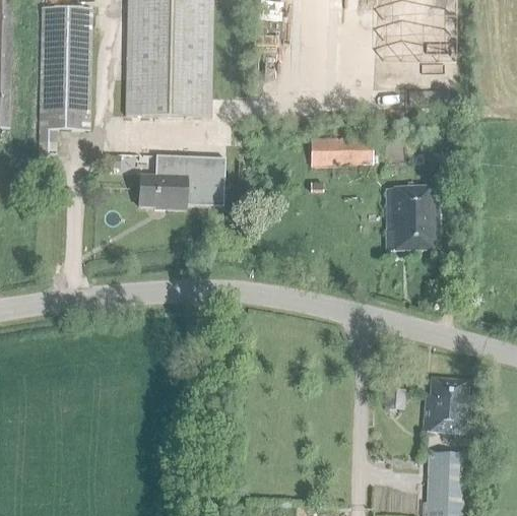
[(0,0),(0,127),(10,128),(10,0),(0,0)]
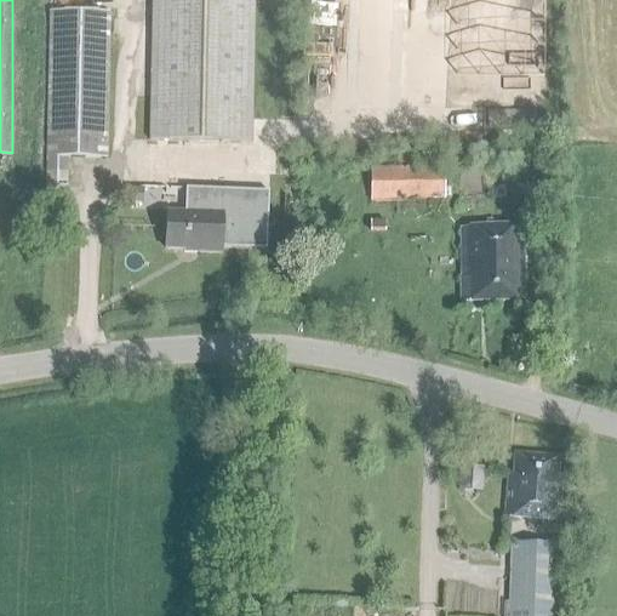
[(152,0),(150,137),(251,138),(253,0),(152,0)]
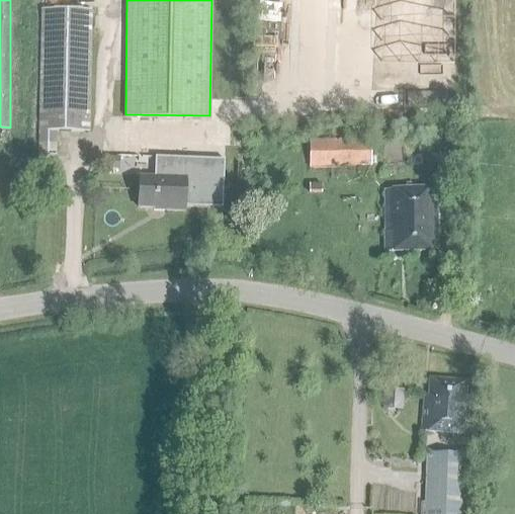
[(382,0),(382,60),(455,60),(455,0),(382,0)]
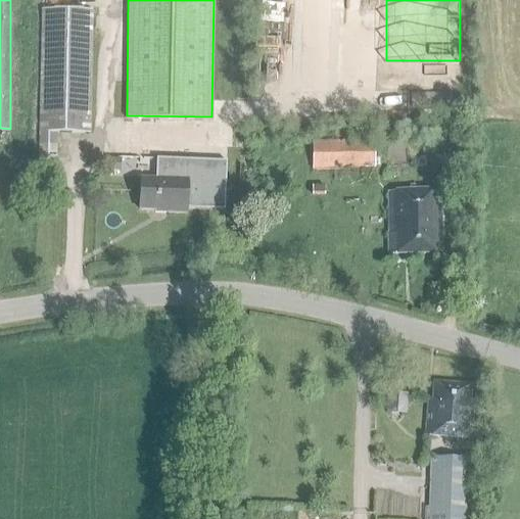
[(40,152),(57,152),(58,131),(90,132),(92,8),(43,7),(40,152)]
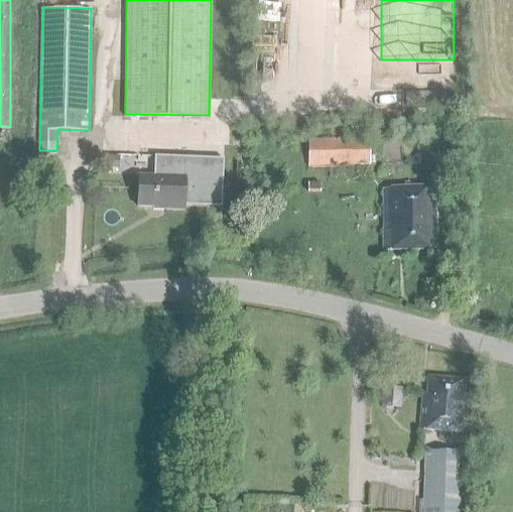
[(308,159),(369,160),(369,136),(308,135),(308,159)]
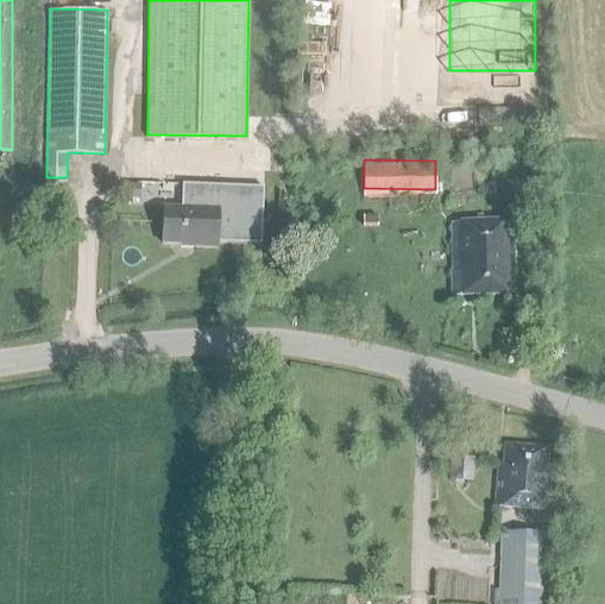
[(279,167),(253,167),(254,178),(281,178),(279,167)]
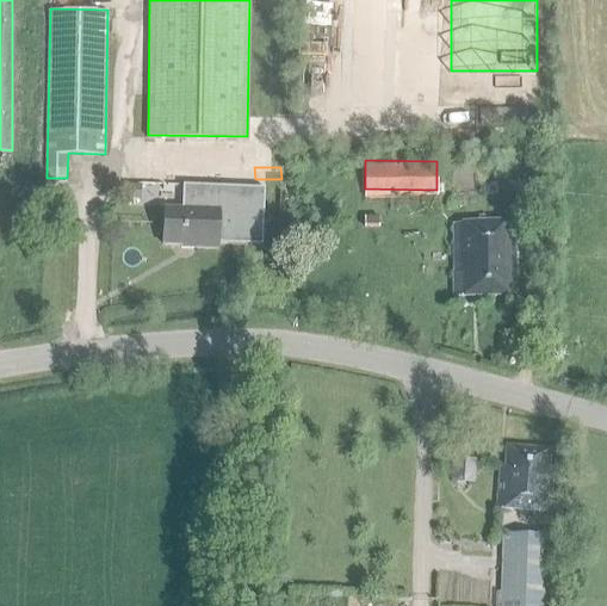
[(221,195),(206,195),(205,206),(165,204),(163,242),(181,242),(181,245),(220,247),(222,206),(249,208),(251,179),(222,177),(221,195)]
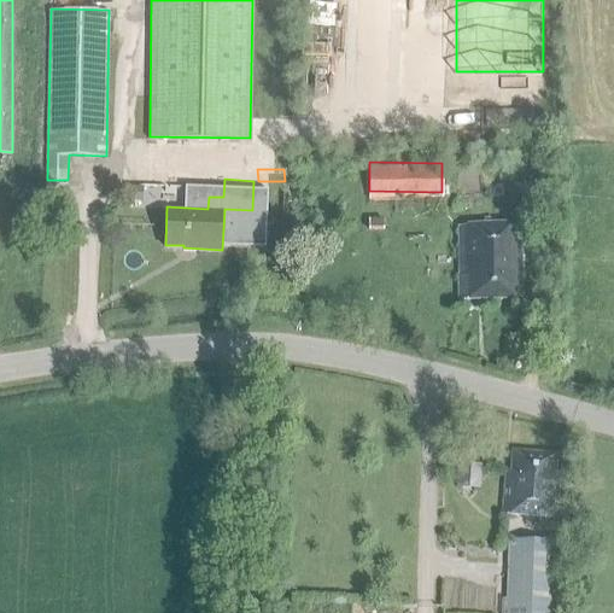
[(385,216),(370,217),(370,228),(385,228),(385,216)]
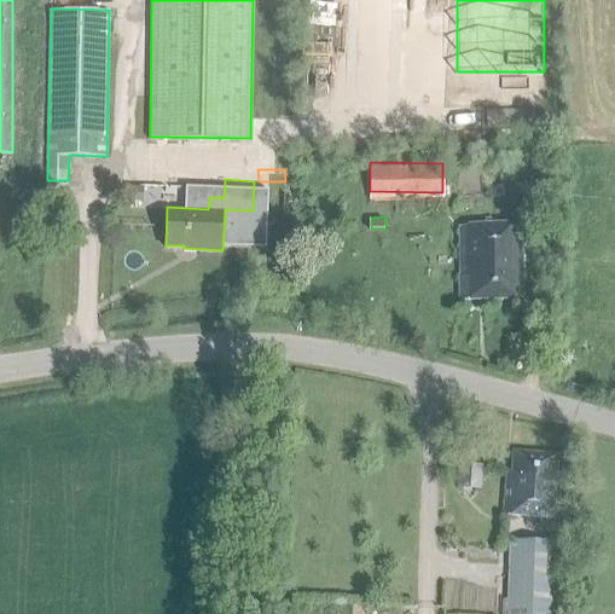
[(457,296),(516,297),(517,222),(457,222),(457,296)]
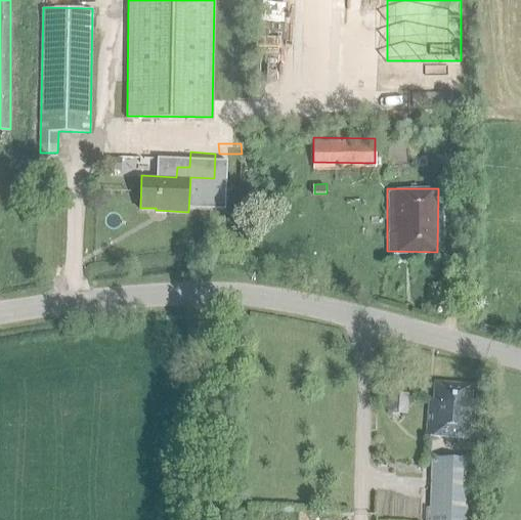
[(429,433),(473,437),(476,402),(472,402),(474,385),(438,381),(436,399),(432,398),(429,433)]
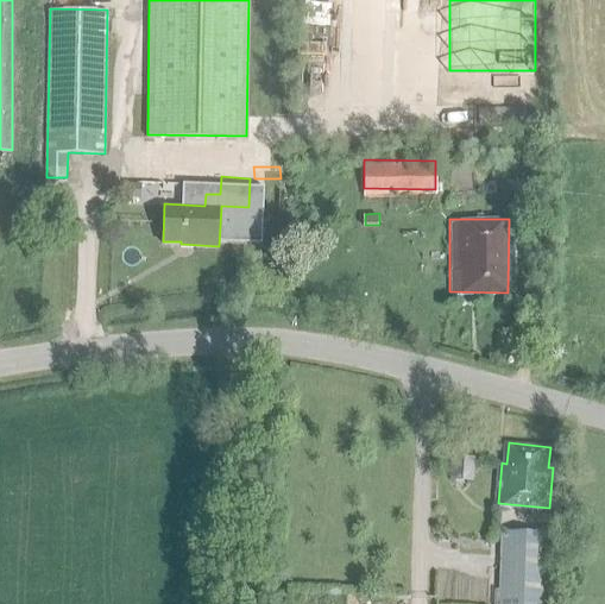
[(544,603),(547,565),(502,564),(499,603),(544,603)]
